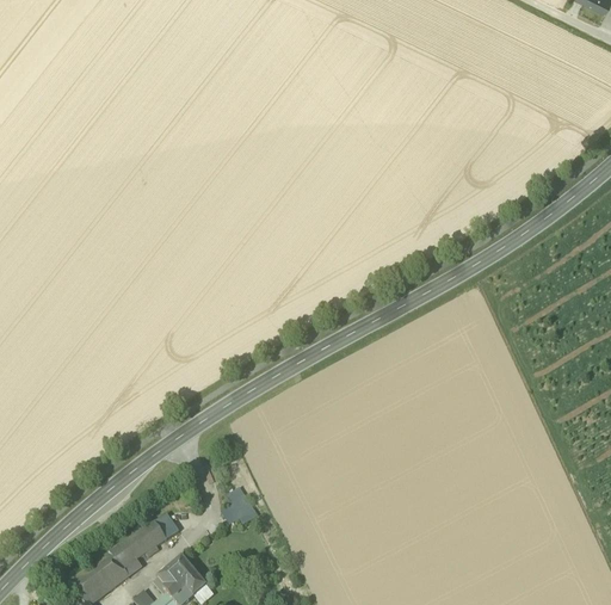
[(235,510),(240,516),(245,523),(258,513),(239,485),(226,494),(233,504),(235,510)]
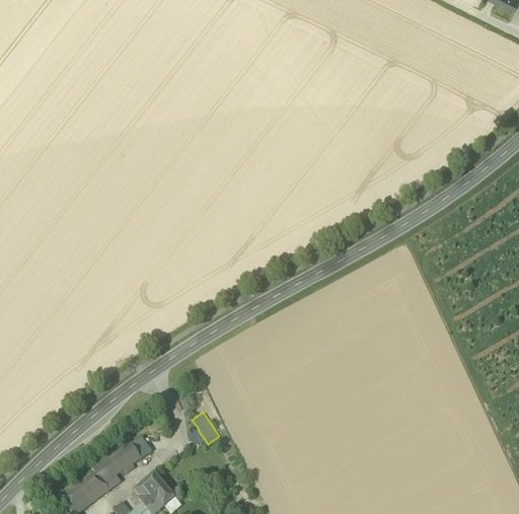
[(189,434),(192,438),(200,433),(198,428),(189,434)]
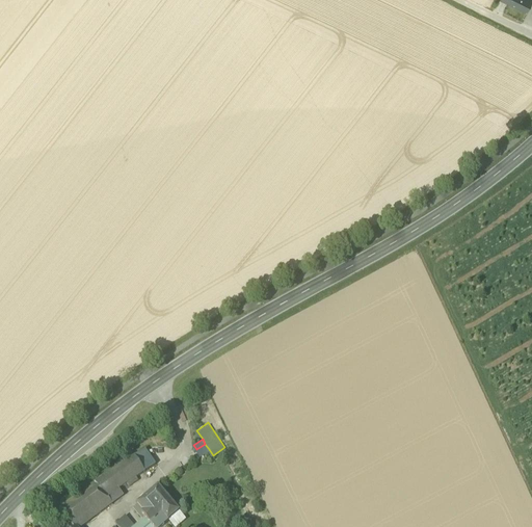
[(209,449),(205,444),(196,449),(200,454),(209,449)]
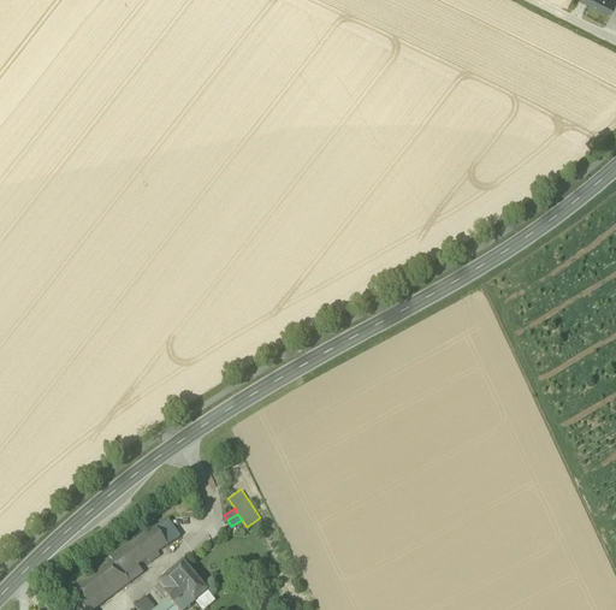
[(154,525),(167,542),(181,533),(167,516),(154,525)]
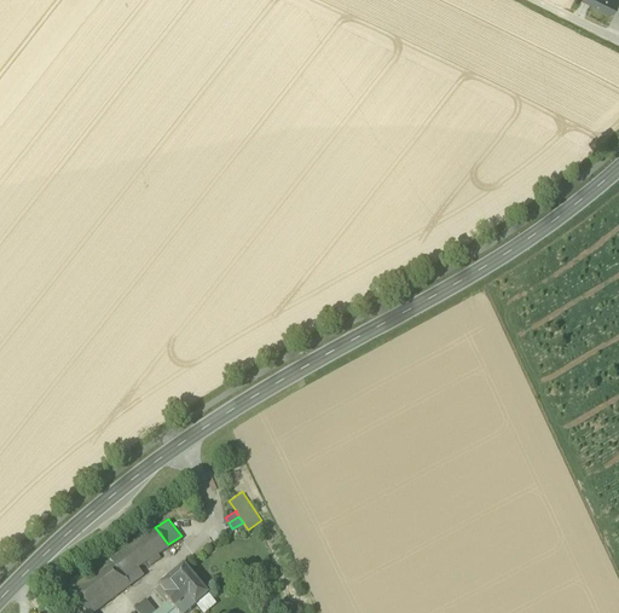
[(87,612),(90,612),(131,582),(125,573),(138,565),(168,544),(155,527),(68,587),(87,612)]
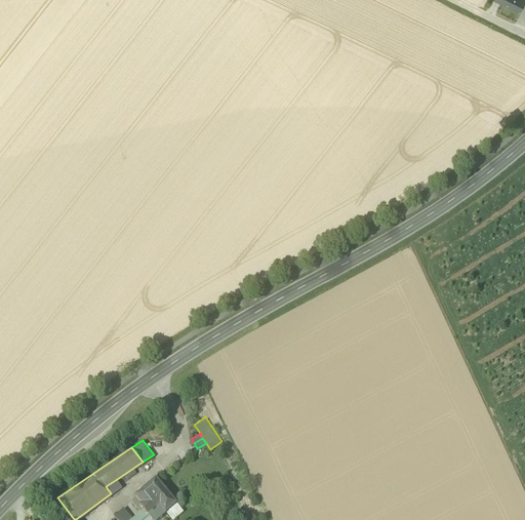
[(144,509),(153,519),(155,519),(166,511),(176,502),(156,478),(131,498),(138,506),(143,503),(145,506),(143,508),(144,509)]
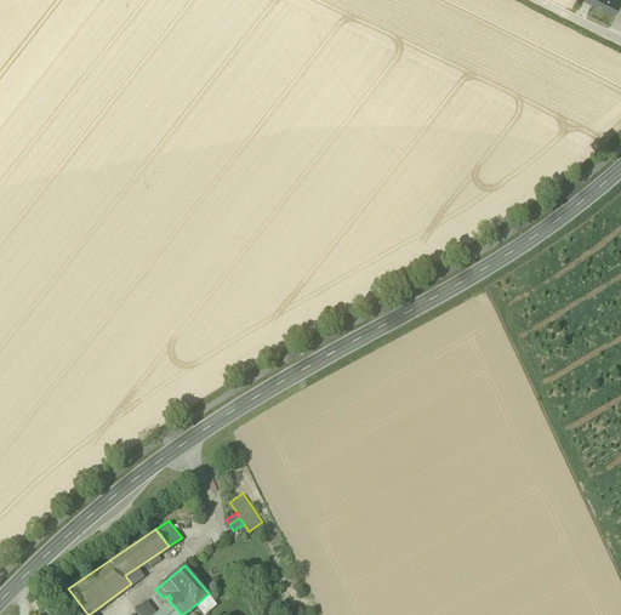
[(125,575),(131,584),(143,574),(138,567),(125,575)]
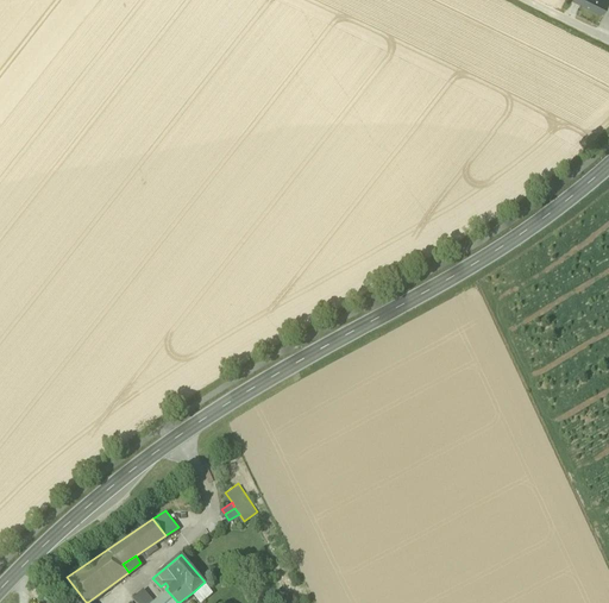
[(205,582),(193,592),(200,601),(212,591),(205,582)]
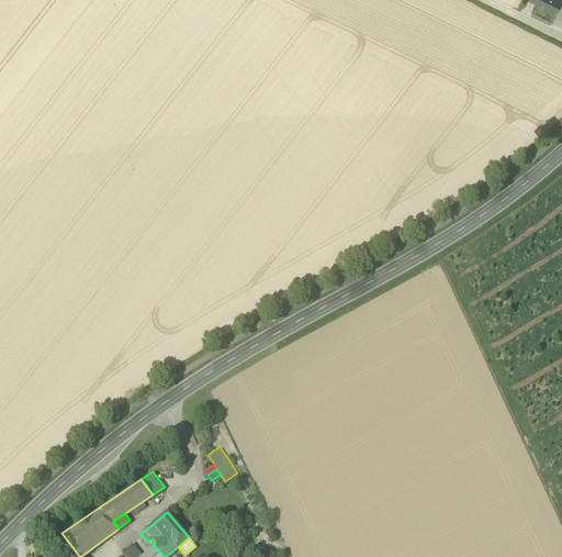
[(122,549),(128,556),(137,556),(142,554),(138,550),(139,549),(132,541),(122,549)]
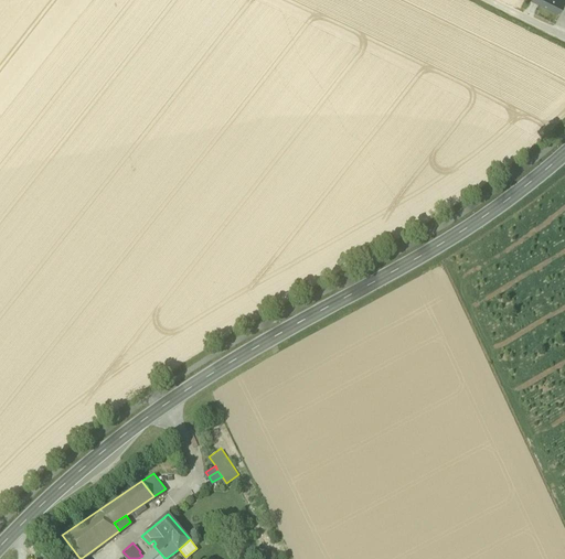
[(152,548),(142,556),(138,558),(164,558),(155,547),(152,548)]
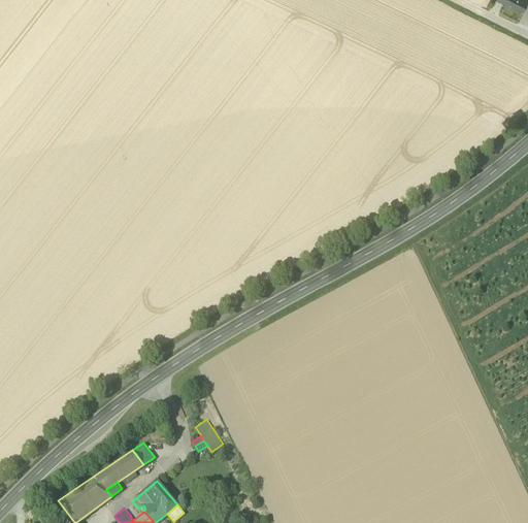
All buildings are outlined.
